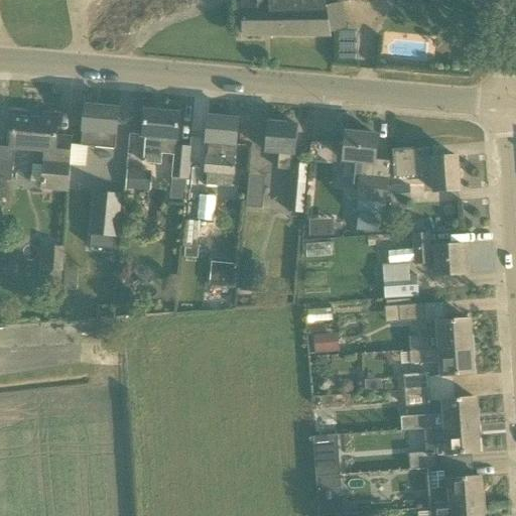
[(268,0),(243,0),(243,35),(331,36),(331,32),(345,30),(341,3),(329,5),(268,4),(268,0)]
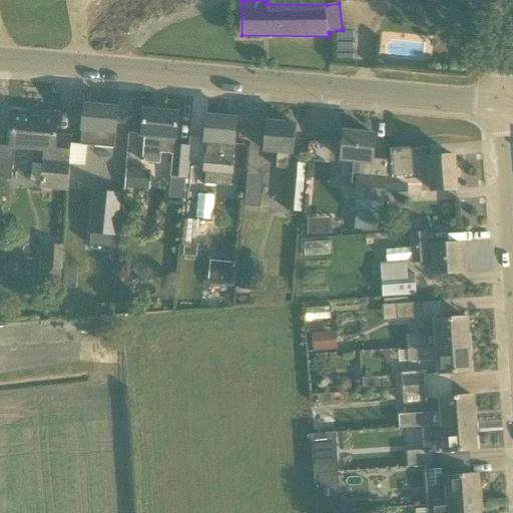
[(83,144),(97,146),(114,147),(118,108),(84,105),(82,129),(84,130),(83,144)]
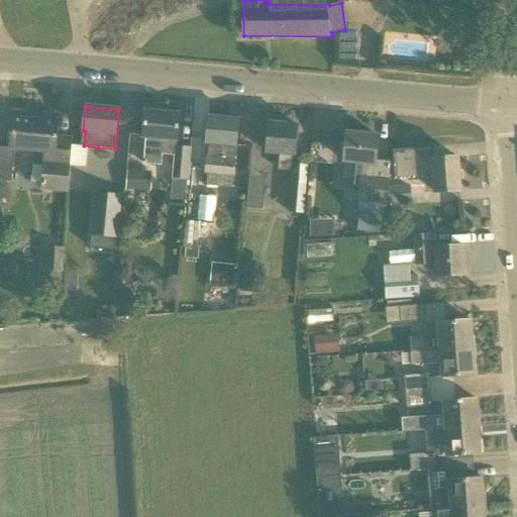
[(184,192),(186,192),(190,147),(177,146),(180,115),(145,112),(143,136),(146,136),(143,163),(163,165),(164,153),(174,156),(170,199),(183,200),(184,192)]
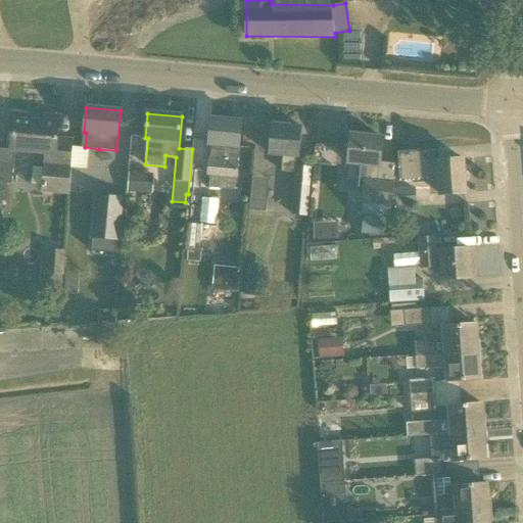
[(66,195),(69,161),(72,141),(57,139),(59,117),(44,115),(44,123),(14,120),(11,150),(45,152),(40,193),(66,195)]
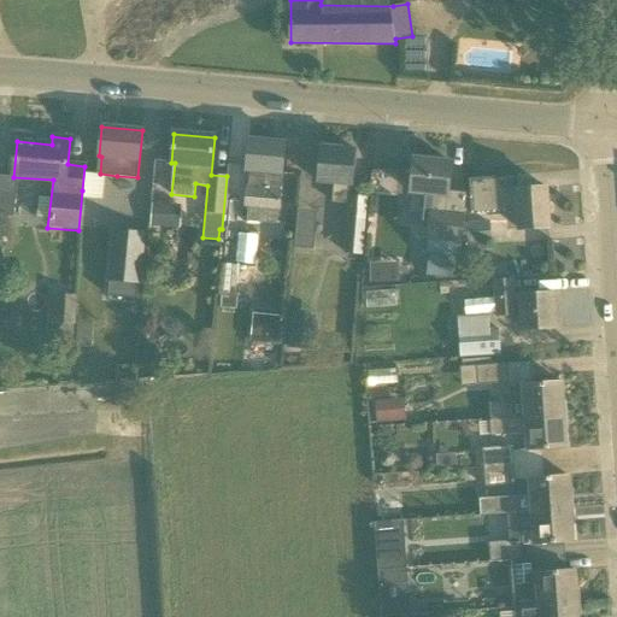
[(248,171),(246,188),(245,206),(248,206),(247,221),(277,223),(285,144),(250,140),(246,171),(248,171)]
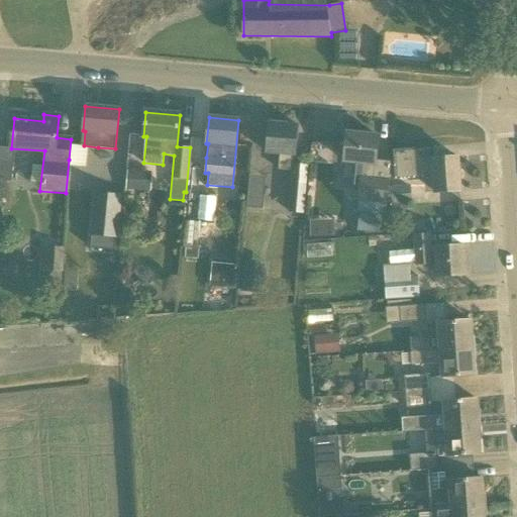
[(270,123),(267,152),(281,154),(279,170),(293,171),(289,211),(303,213),(307,165),(294,164),(297,125),(270,123)]
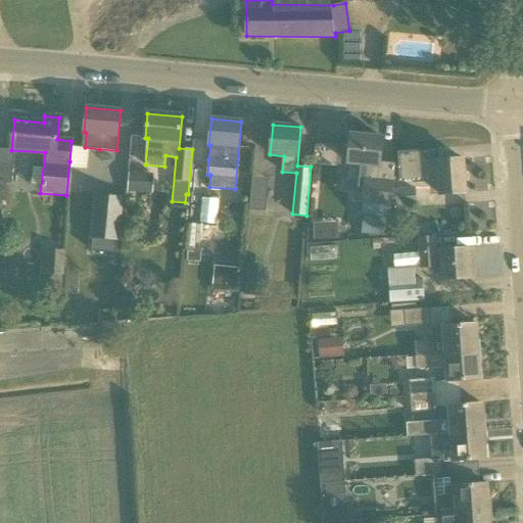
[(361,217),(364,218),(389,220),(390,204),(393,204),(394,189),(392,189),(392,188),(393,183),(395,163),(389,163),(380,161),(381,153),(382,138),(350,135),(348,162),(366,164),(363,202),(361,217)]
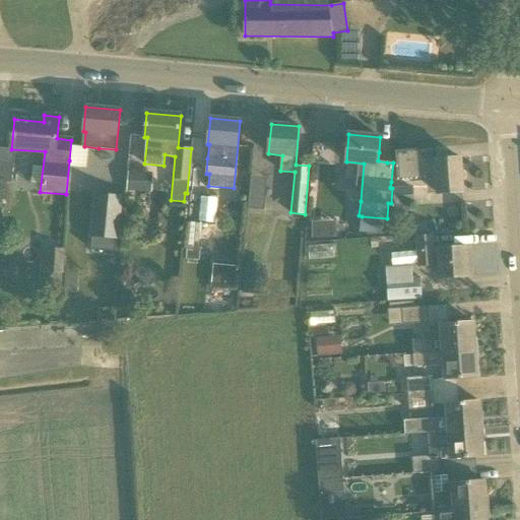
[(396,168),(397,180),(416,179),(427,178),(437,178),(438,193),(462,192),(460,158),(438,159),(437,148),(423,149),(395,151),(396,168)]
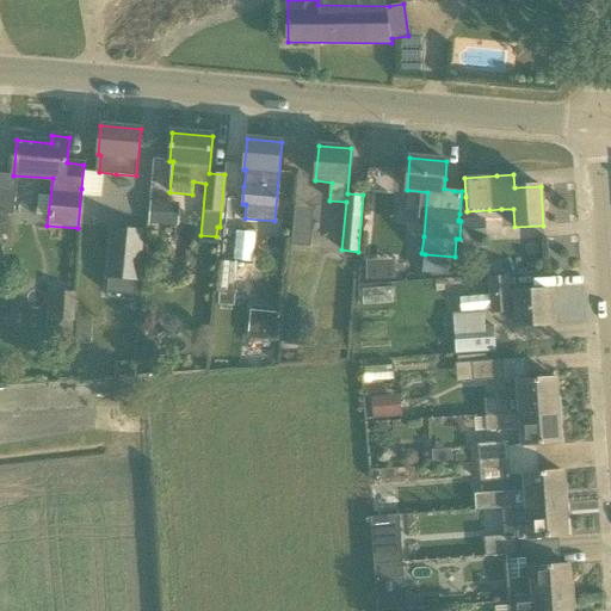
[(0,185),(0,214),(13,215),(16,187),(0,185)]
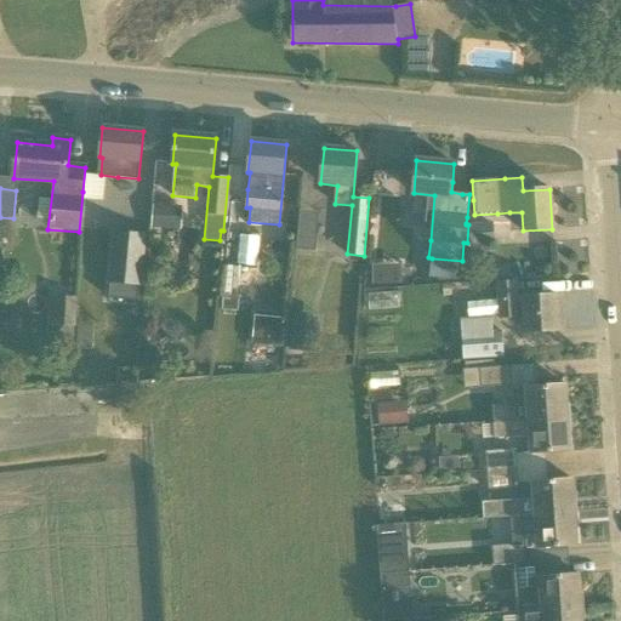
[(152,228),(172,229),(175,206),(154,205),(152,228)]
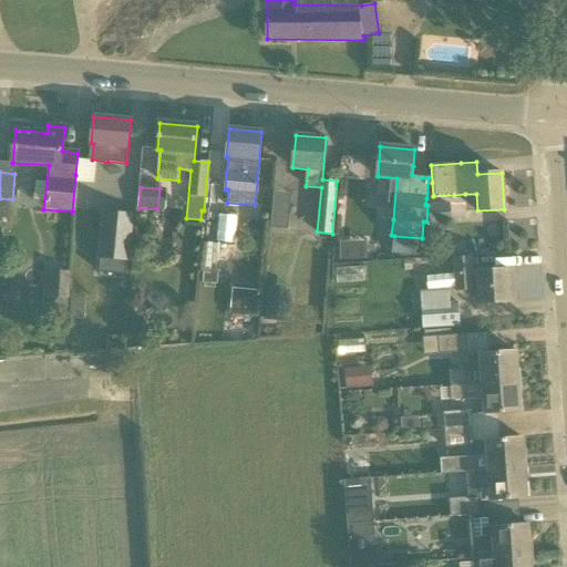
[(276,227),(294,227),(295,192),(276,192),(276,227)]
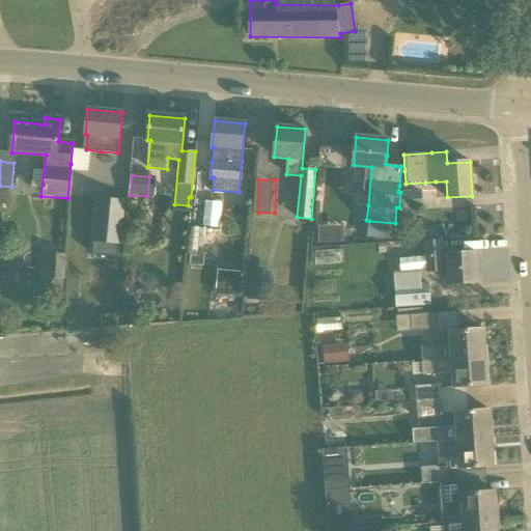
[(400,192),(399,207),(422,206),(421,191),(400,192)]
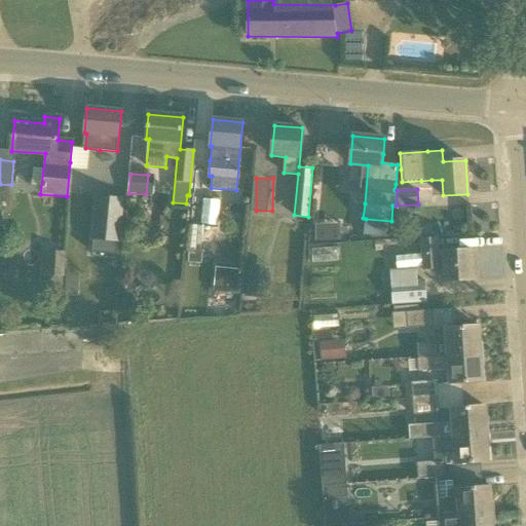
[(96,195),(91,239),(94,239),(92,252),(117,254),(118,241),(121,242),(125,198),(96,195)]
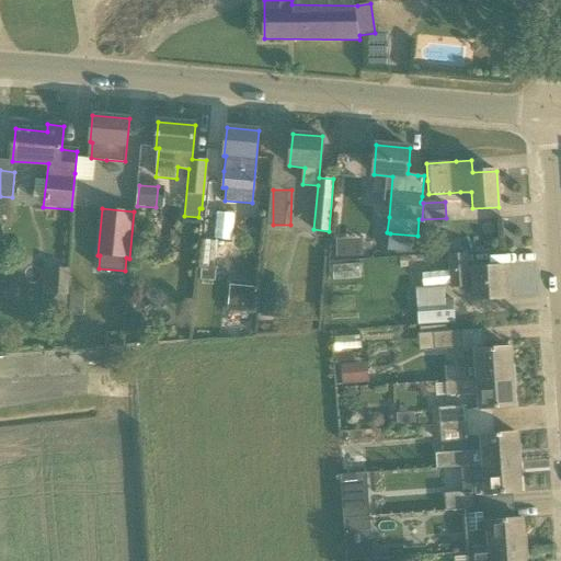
[(390,233),(388,252),(390,252),(415,254),(418,236),(390,233)]
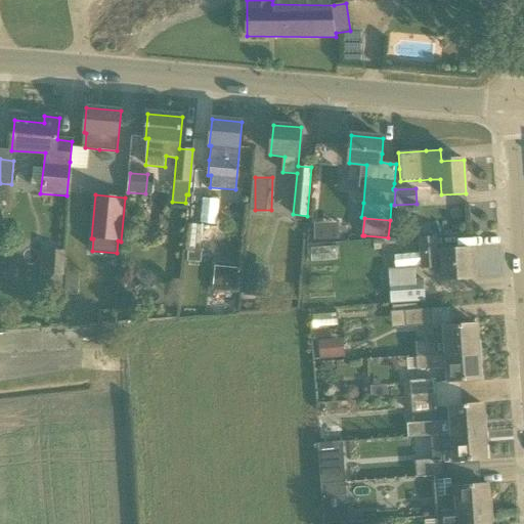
[(201,263),(205,226),(188,225),(185,251),(188,251),(187,262),(201,263)]
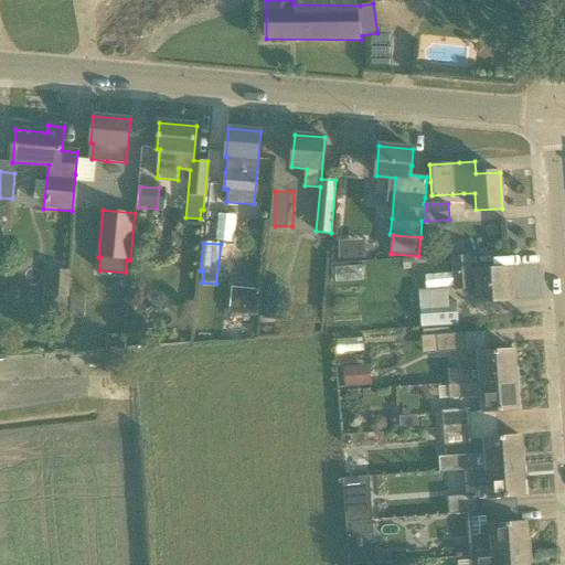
[(477,288),(478,302),(509,300),(507,268),(470,270),(470,256),(452,258),(455,289),(477,288)]
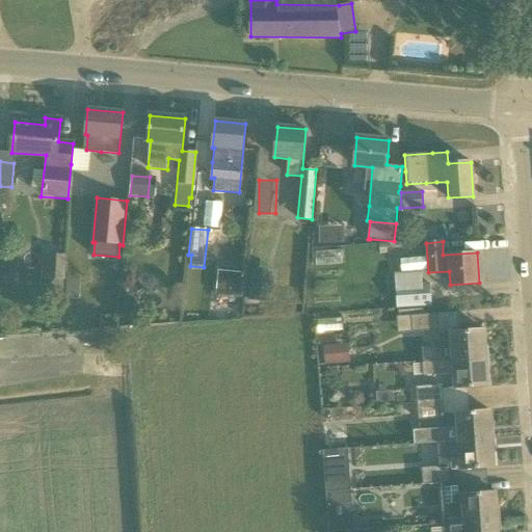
[(45,277),(49,277),(63,278),(65,256),(46,254),(45,277)]
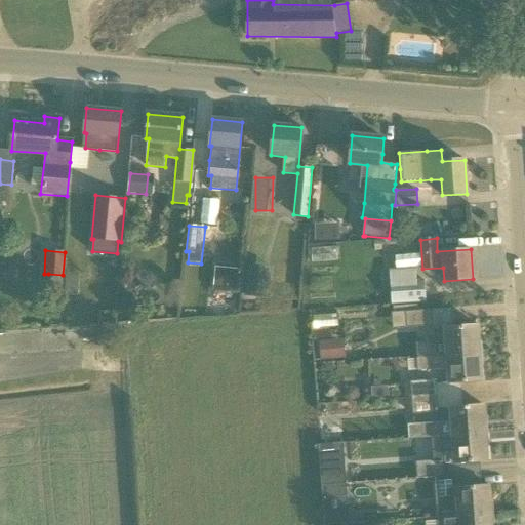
[(239,293),(240,278),(239,277),(240,269),(215,267),(213,291),(239,293)]
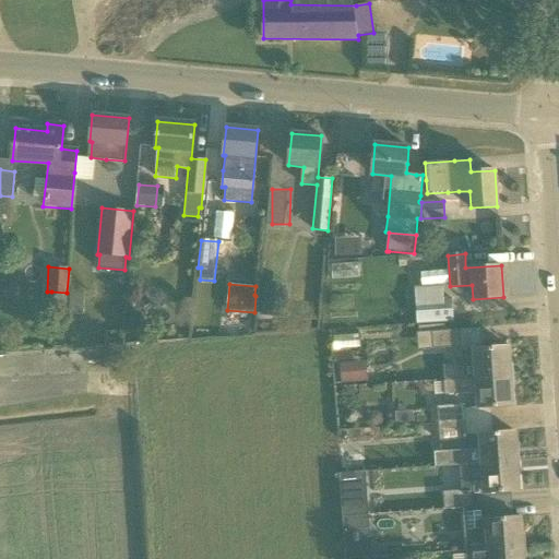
[(414,287),(415,301),(416,323),(453,321),(451,299),(444,299),(443,285),(414,287)]
